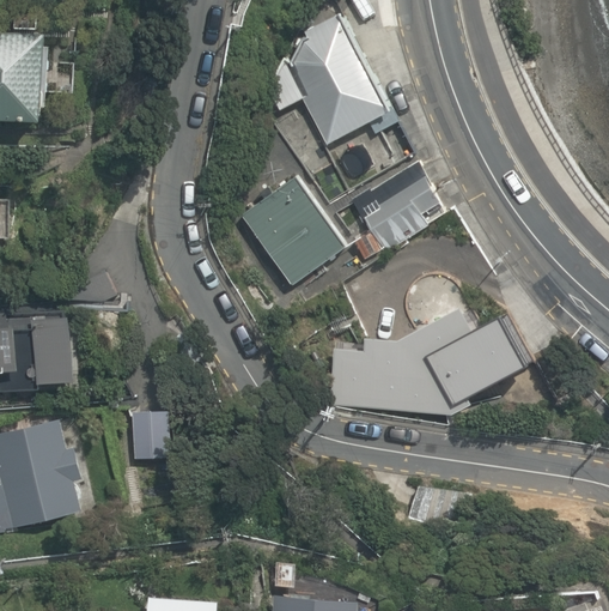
[(302,100),(326,145),(367,122),(373,133),(397,120),(339,14),(304,34),(305,37),(302,38),(288,62),(282,60),(268,85),(274,98),(272,100),(279,113),(302,100)]
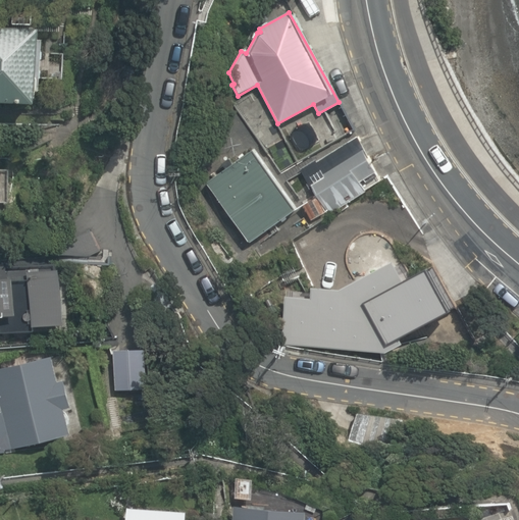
[(0,101),(35,103),(38,31),(0,29),(0,101)]
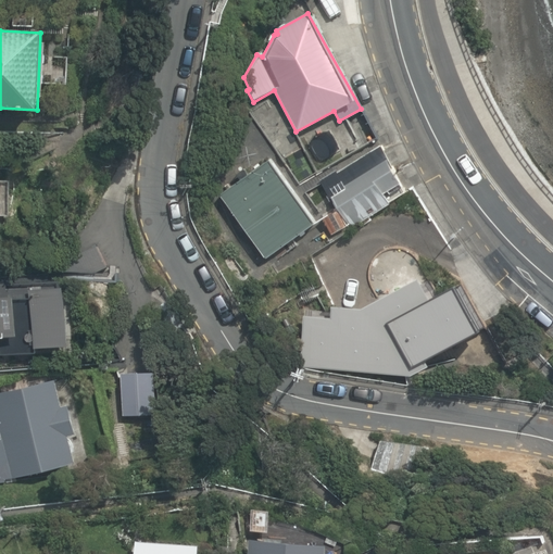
[(319,216),(331,235),(343,227),(346,230),(404,193),(380,146),(336,174),(334,171),(316,181),(332,208),(319,216)]
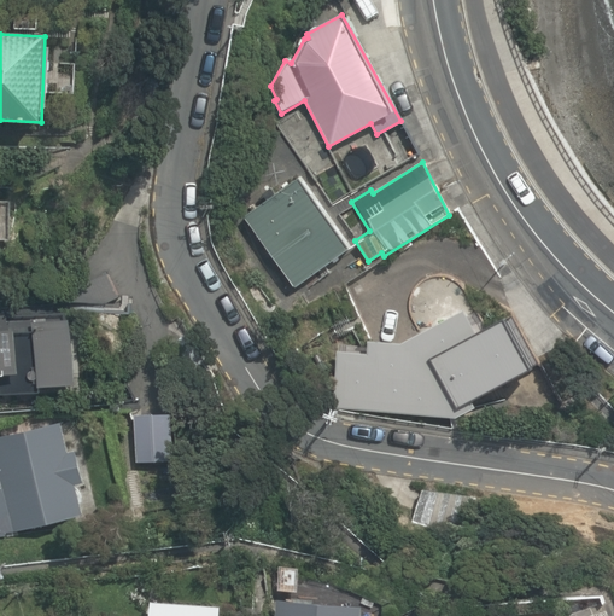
[(243,218),(292,288),(346,248),(297,179),(275,196),(270,189),(261,195),(264,201),(243,218)]
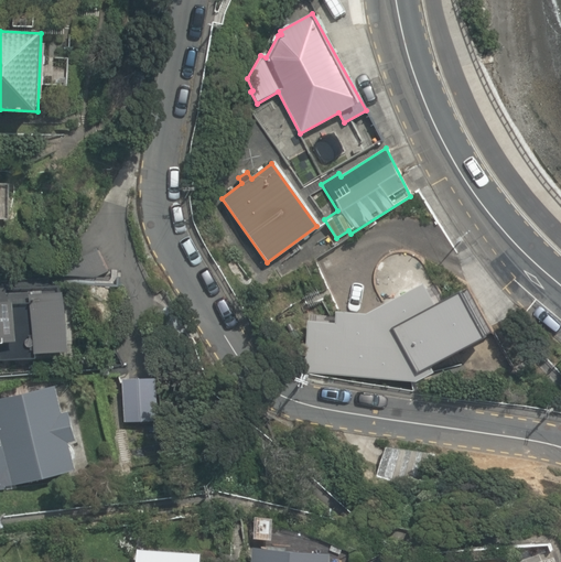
[(64,277),(96,278),(107,272),(96,250),(60,268),(64,277)]
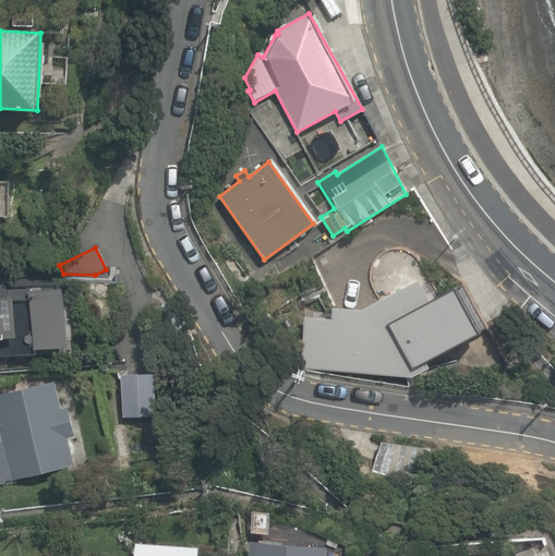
[(0,355),(34,353),(34,349),(67,347),(63,289),(58,289),(58,282),(0,286),(0,355)]
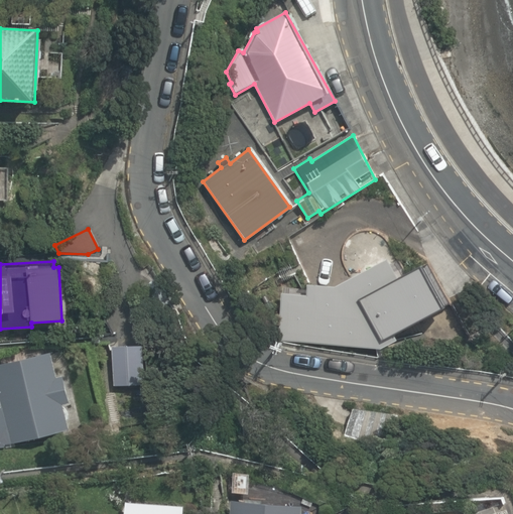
[(277,340),(379,348),(395,339),(393,336),(444,307),(421,265),(392,280),(381,261),(336,286),(307,285),(306,295),(281,293),(277,340)]
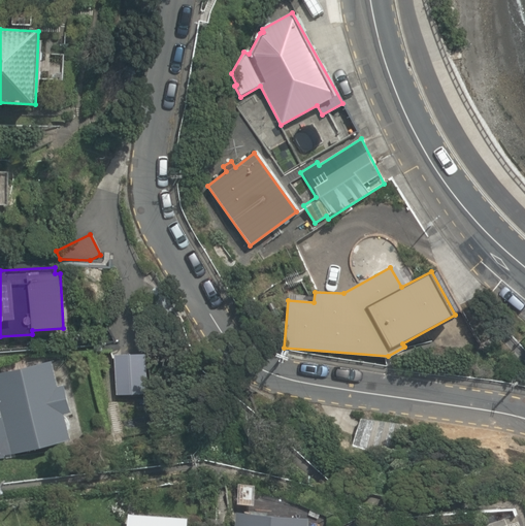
[(115,354),(115,394),(145,394),(144,354),(115,354)]
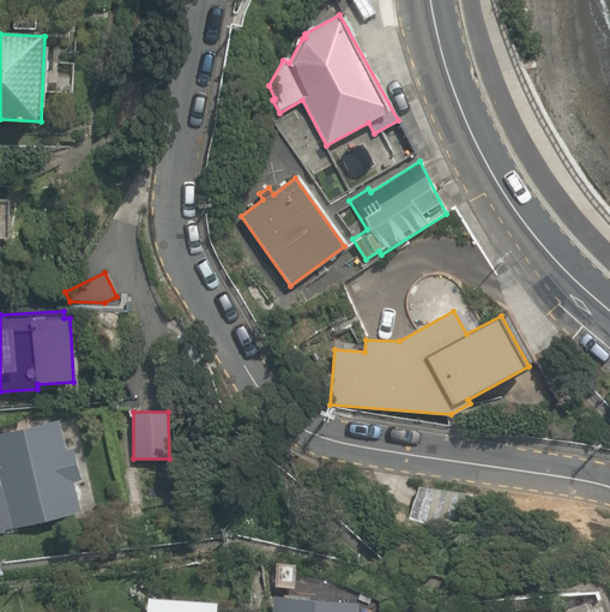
[(0,533),(4,533),(5,531),(80,513),(73,481),(82,480),(74,449),(66,450),(59,420),(0,433),(0,479),(0,533)]
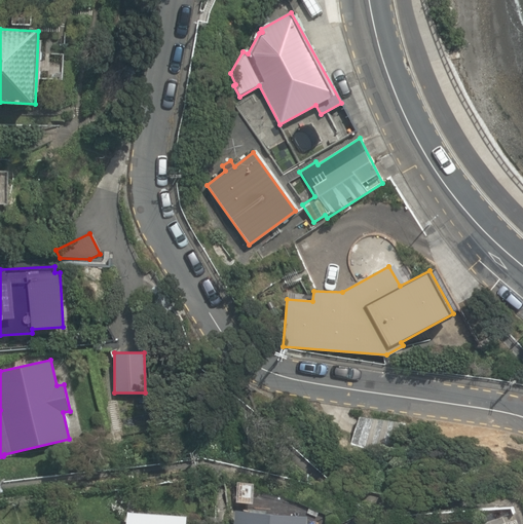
[(348,445),(393,462),(406,425),(359,417),(348,445)]
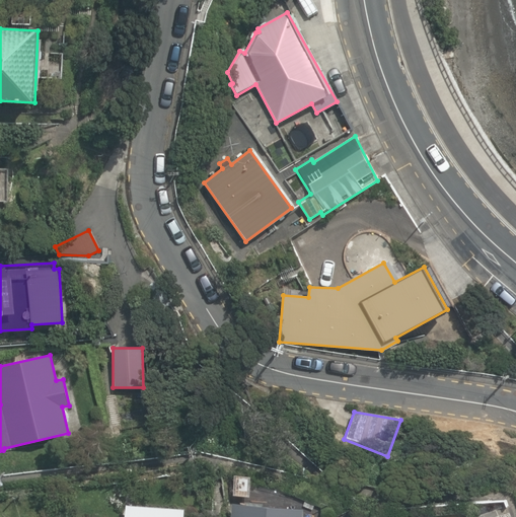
[(301,516),(303,507),(232,501),(230,516),(301,516)]
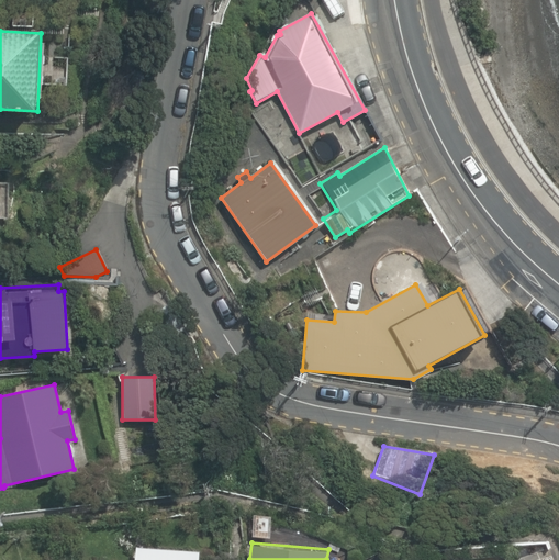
[(200,559),(201,553),(134,547),(132,559),(200,559)]
